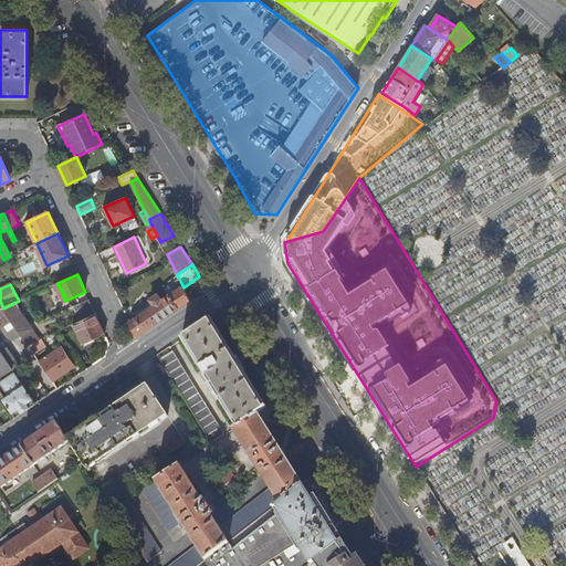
[(150,300),(155,305),(146,311),(139,316),(130,322),(137,336),(190,300),(184,287),(182,285),(161,301),(157,295),(150,300)]
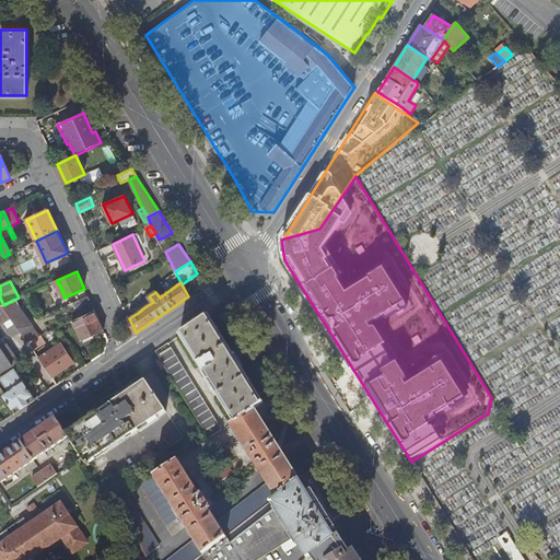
[(78,311),(92,304),(89,296),(74,303),(78,311)]
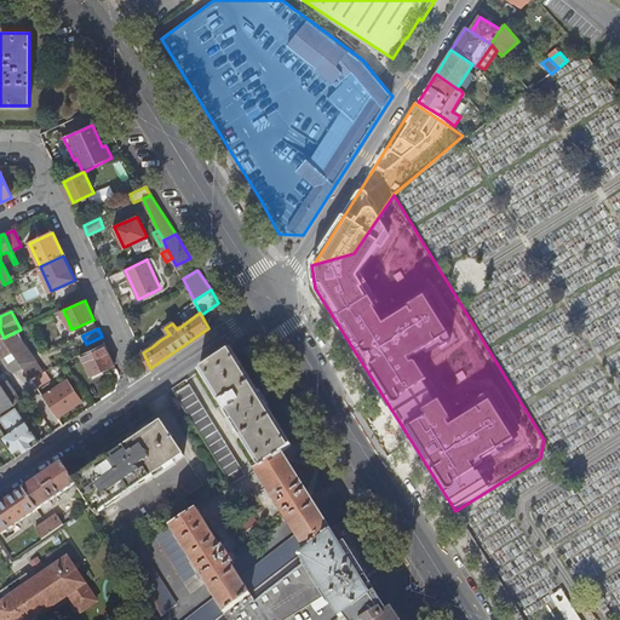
[(24,368),(36,361),(24,342),(18,331),(4,338),(24,368)]
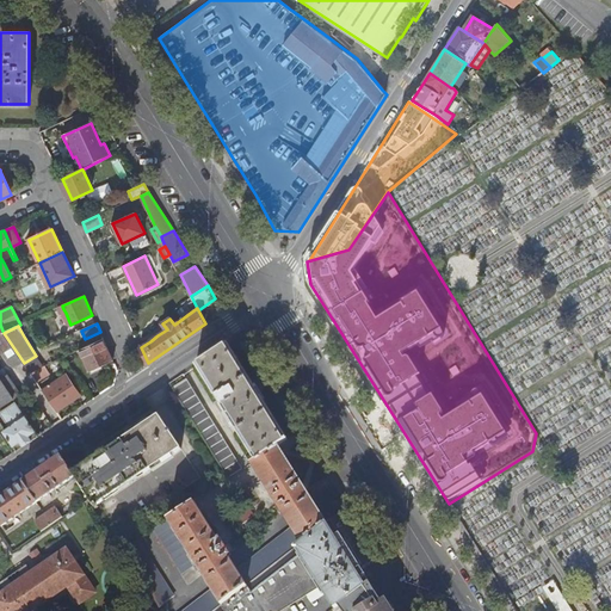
[(0,408),(22,395),(0,363),(0,352),(2,351),(11,364),(16,368),(24,363),(4,333),(2,331),(0,332),(0,408)]
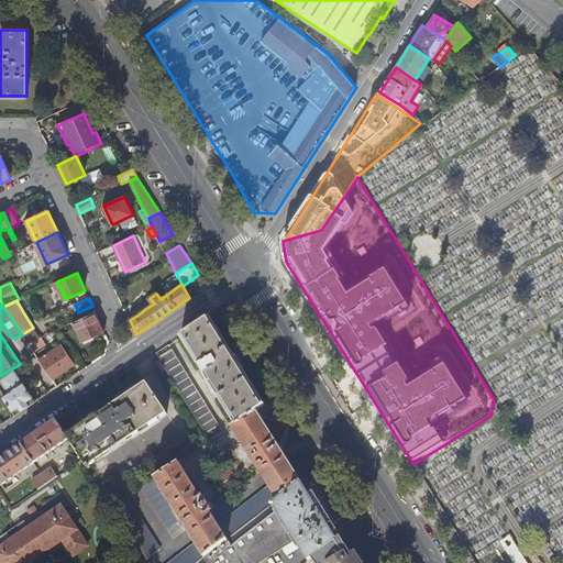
[(83,342),(105,332),(96,312),(73,322),(83,342)]
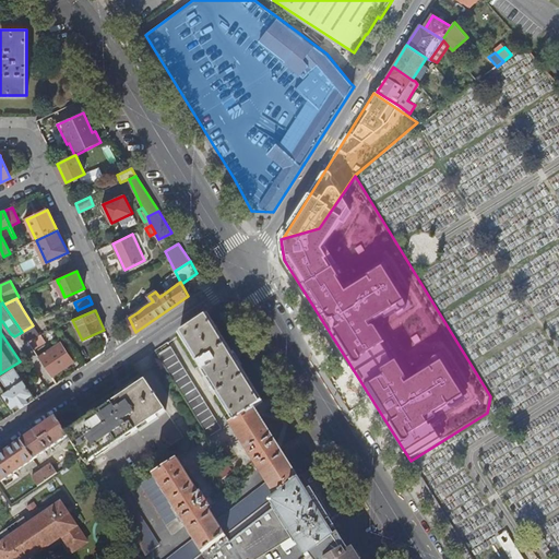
[(209,316),(179,335),(200,368),(197,370),(210,391),(213,390),(234,423),(254,407),(263,402),(209,316)]
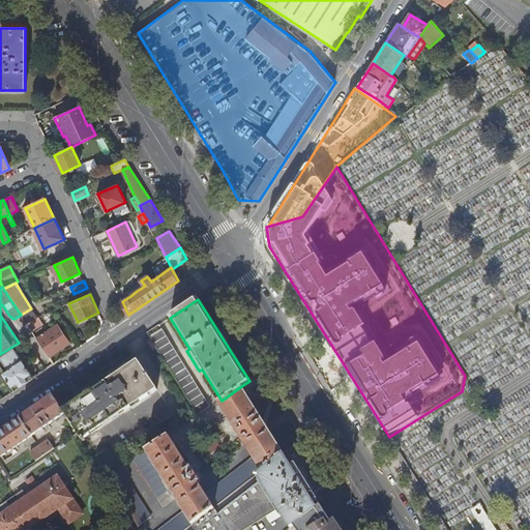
[(58,325),(49,331),(39,318),(27,324),(49,357),(69,343),(58,325)]
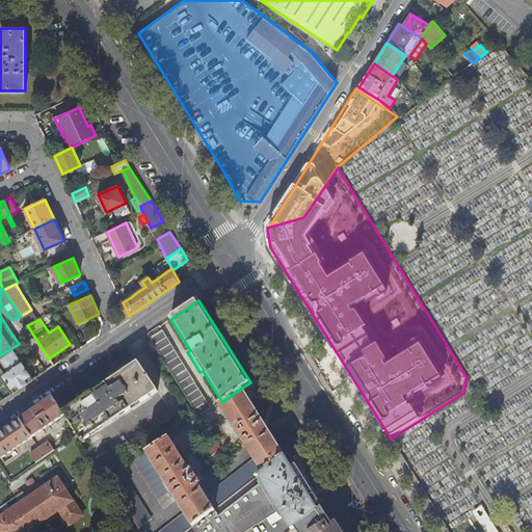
[(79,327),(72,333),(79,343),(86,338),(79,327)]
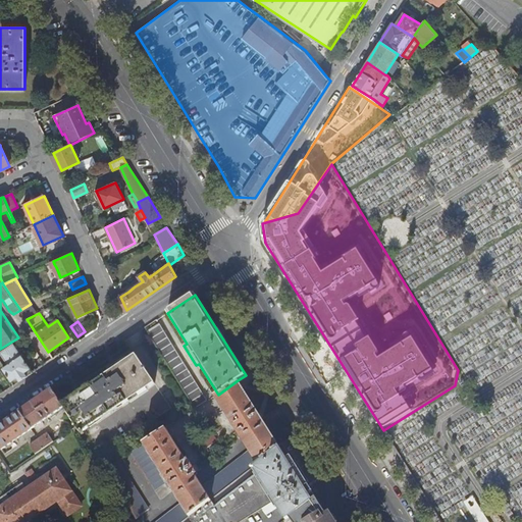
[(159,324),(147,332),(172,372),(176,379),(195,410),(208,402),(159,324)]
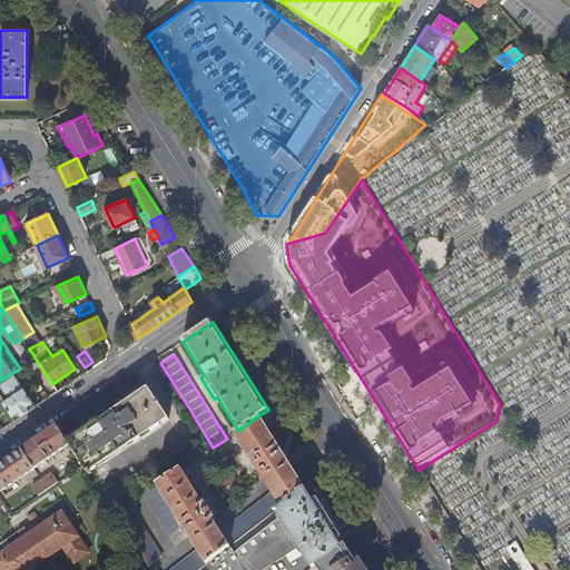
[(3,402),(17,421),(37,406),(15,375),(0,384),(9,397),(3,402)]
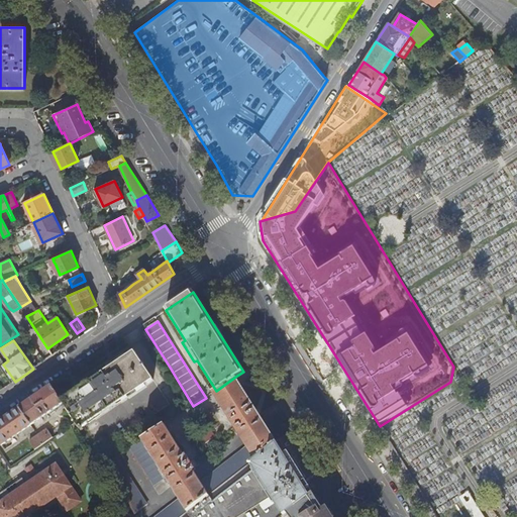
[(82,390),(63,403),(81,431),(84,430),(83,427),(121,400),(122,402),(153,381),(134,352),(120,362),(103,374),(104,375),(82,390)]
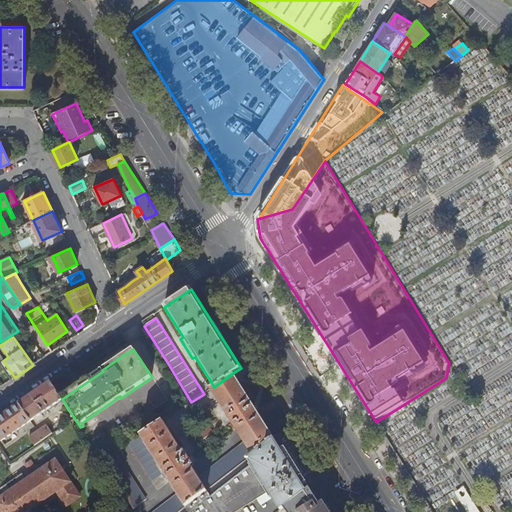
[(169,365),(160,371),(164,378),(173,372),(169,365)]
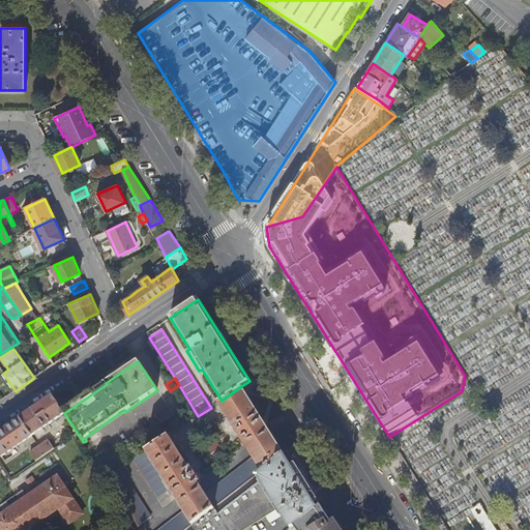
[(222,401),(218,403),(254,460),(207,496),(200,484),(202,482),(193,467),(189,468),(170,436),(134,460),(165,507),(176,500),(184,512),(160,529),(185,529),(284,454),(241,386),(222,401)]
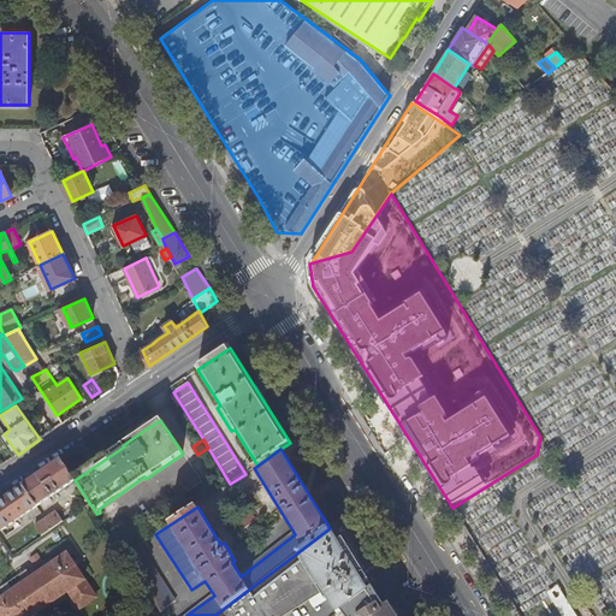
[(47,472),(24,487),(37,507),(75,480),(63,461),(47,472)]
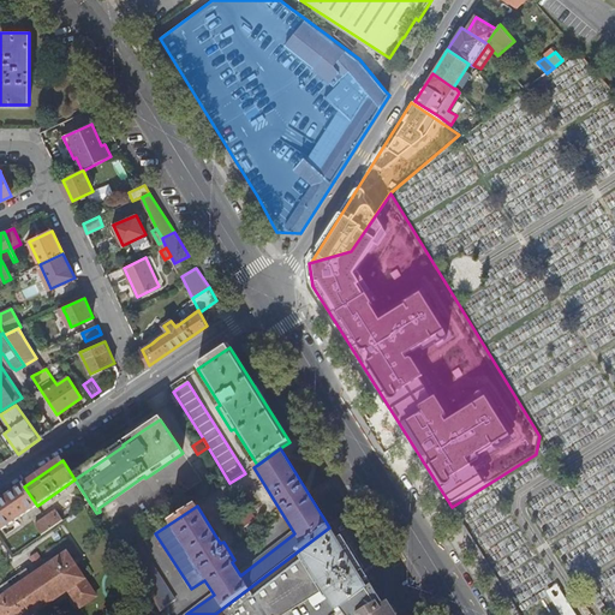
[(5,500),(0,502),(0,525),(3,530),(37,506),(24,487),(5,500)]
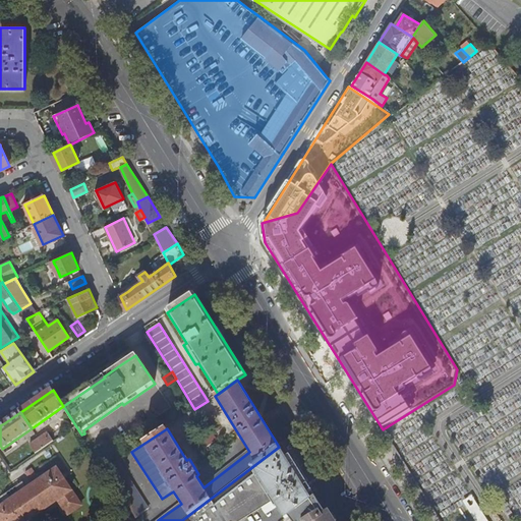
[(50,432),(39,439),(45,447),(54,441),(50,432)]
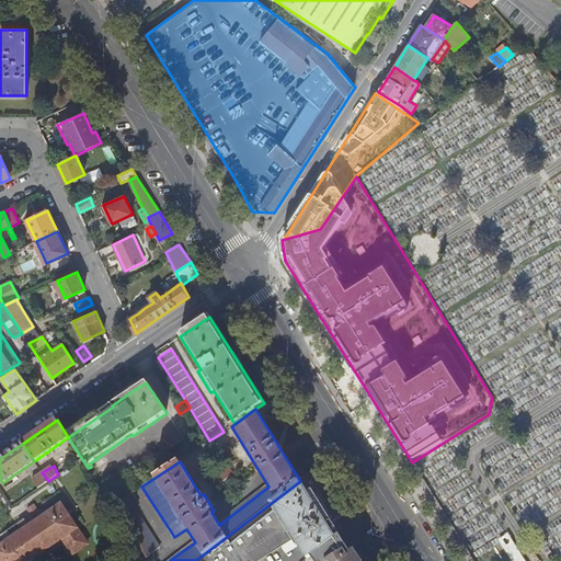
[(300,481),(196,560),(254,560),(294,537),(304,557),(308,554),(336,533),(333,522),(346,514),(317,467),(300,481)]
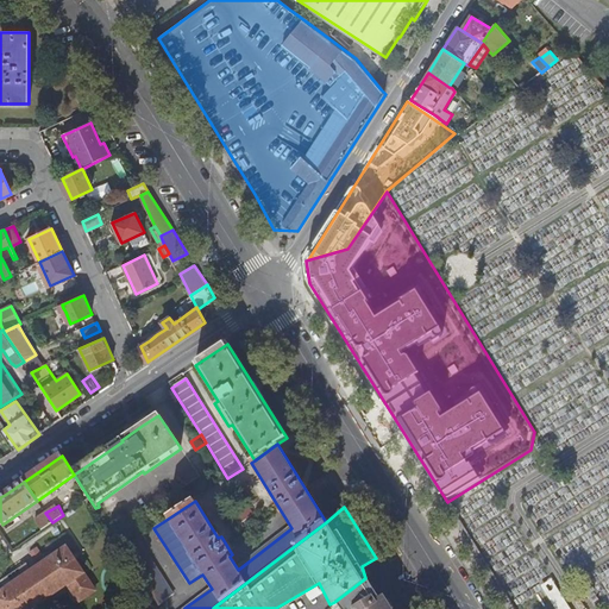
[(248,507),(237,516),(243,525),(255,514),(248,507)]
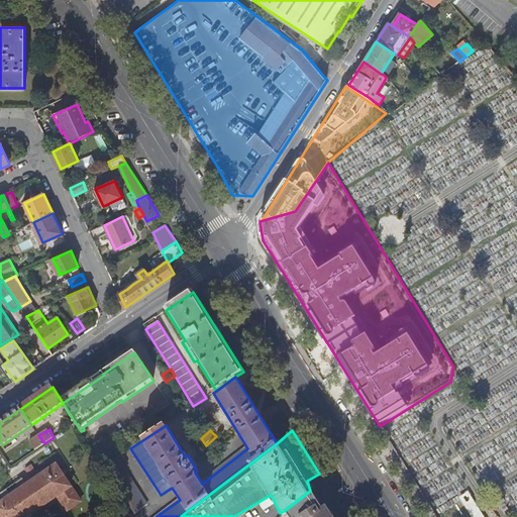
[(38,435),(30,442),(35,449),(44,443),(38,435)]
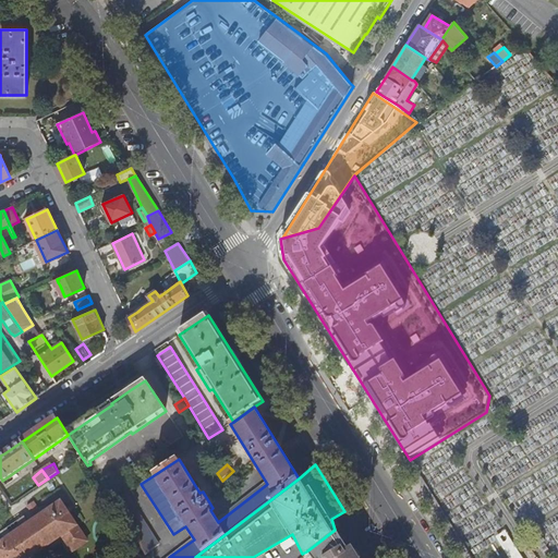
[(125,494),(111,504),(144,557),(159,546),(125,494)]
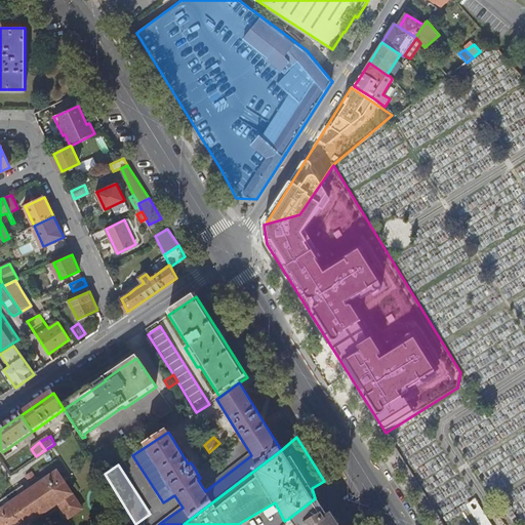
[(58,473),(0,512),(0,523),(1,524),(30,524),(59,505),(71,520),(84,511),(58,473)]
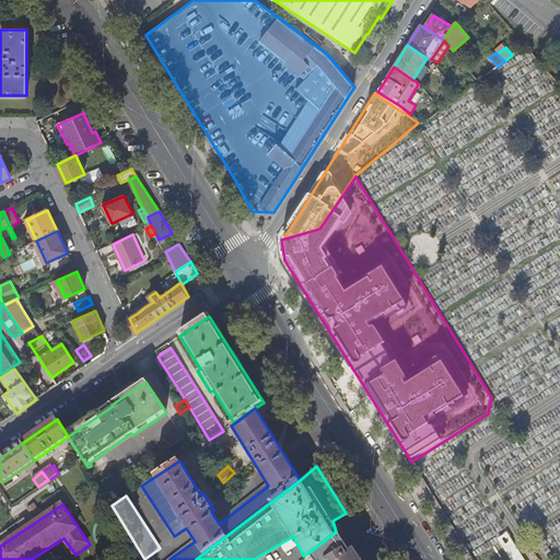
[(336,532),(307,553),(312,559),(360,559),(352,546),(347,549),(336,532)]
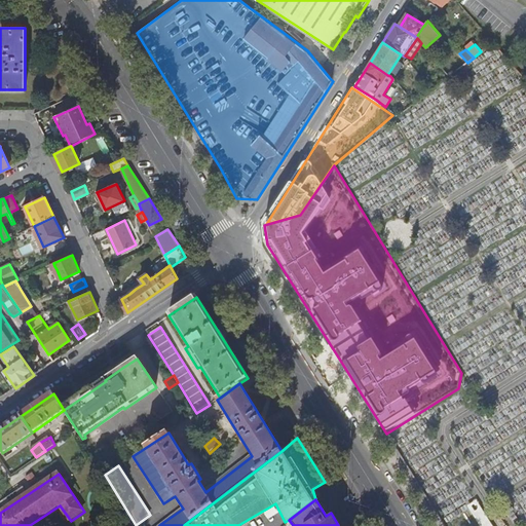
All buildings are outlined.
